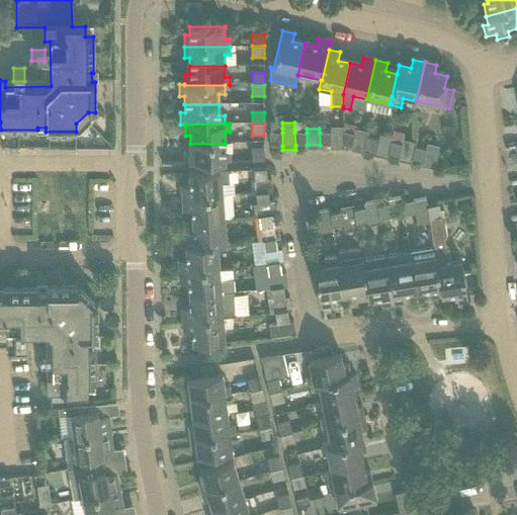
[(282,133),(270,133),(270,146),(282,146),(282,133)]
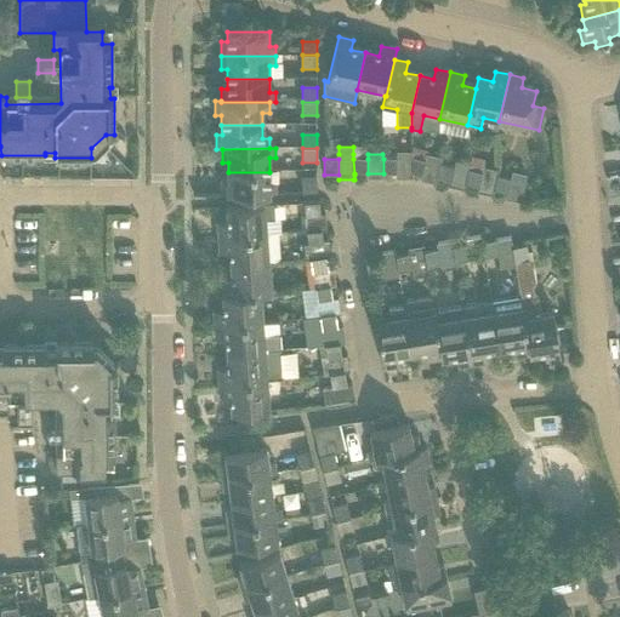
[(368,173),(368,159),(353,159),(354,173),(354,175),(368,173)]
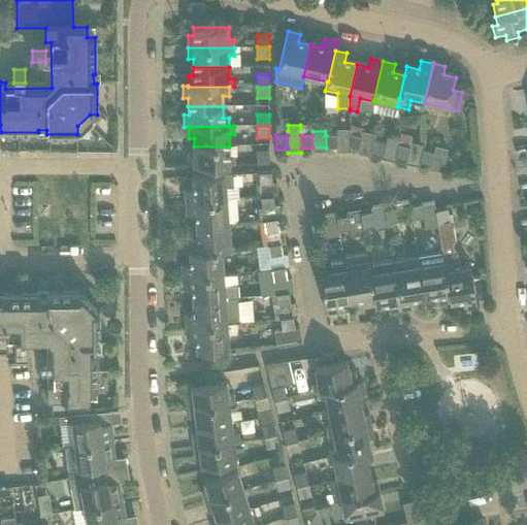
[(337,135),(326,135),(326,148),(337,149),(337,135)]
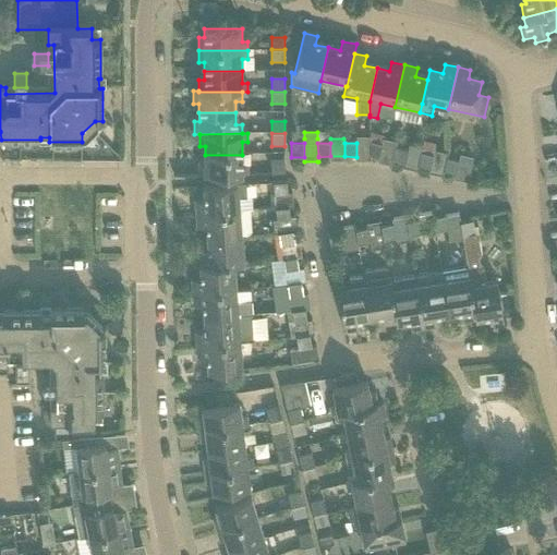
[(370,143),(370,156),(371,156),(379,158),(382,145),(370,143)]
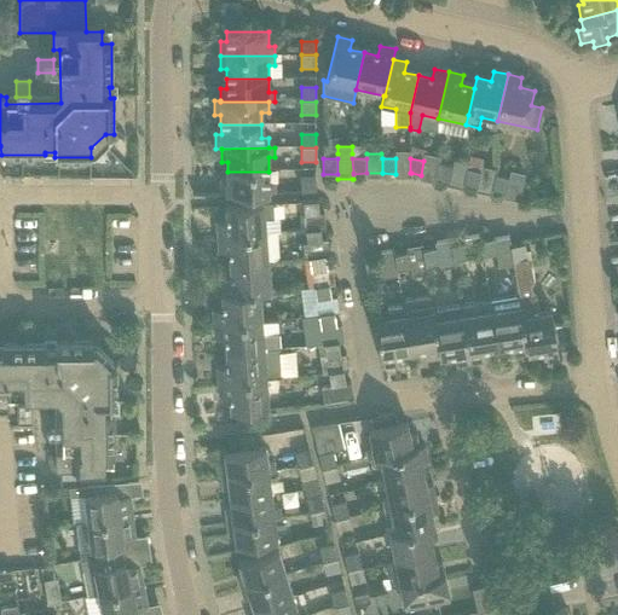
[(449,181),(448,187),(463,190),(465,185),(467,170),(468,166),(454,163),(452,167),(449,181)]
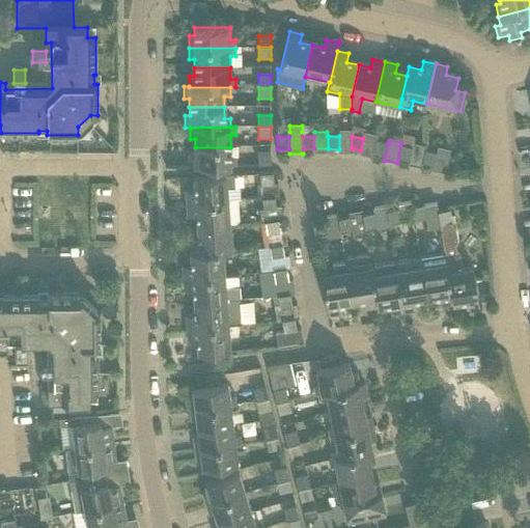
[(377,141),(373,154),(374,154),(385,156),(388,143),(377,141)]
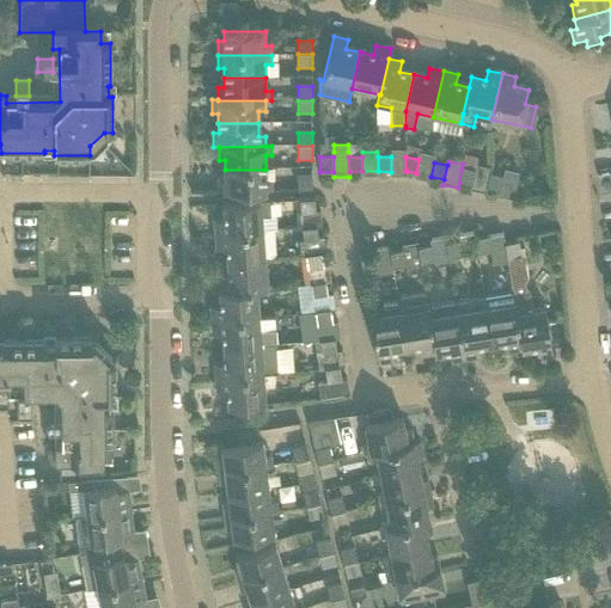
[(463,164),(462,169),(475,171),(471,185),(471,191),(487,195),(488,189),(487,189),(490,174),(492,170),(463,164)]
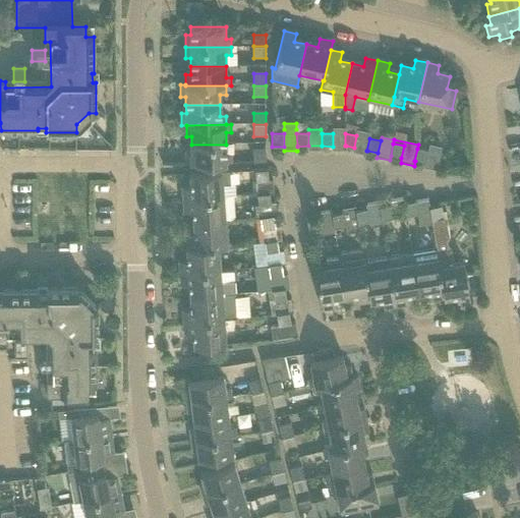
[(393,144),(391,156),(401,158),(404,146),(393,144)]
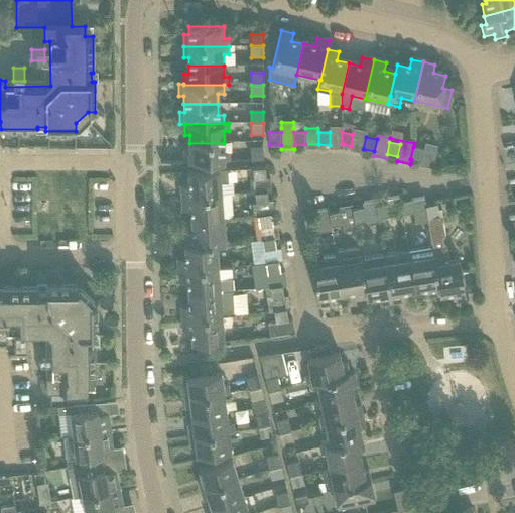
[(224,143),(189,143),(189,150),(184,150),(184,162),(229,162),(229,155),(224,155),(224,143)]
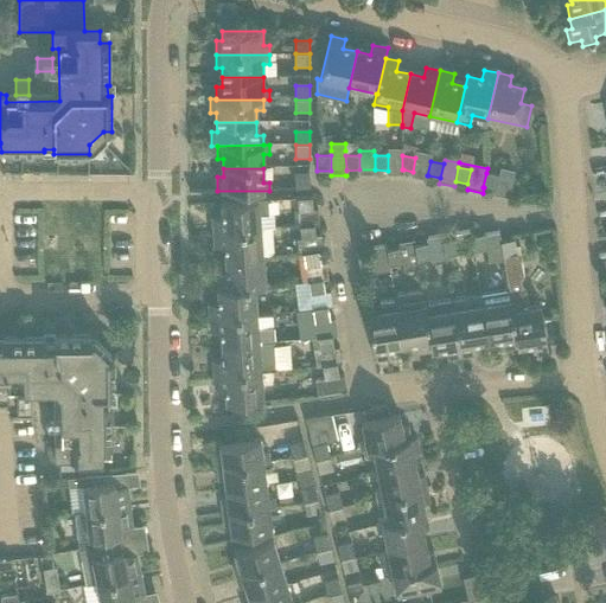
[(496,191),(495,196),(510,199),(515,175),(501,172),(499,177),(496,191)]
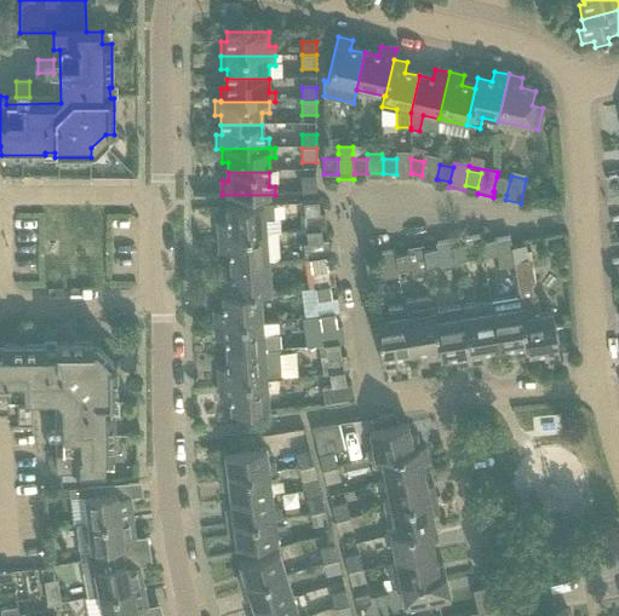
[(497,177),(493,191),(494,191),(506,195),(510,180),(497,177)]
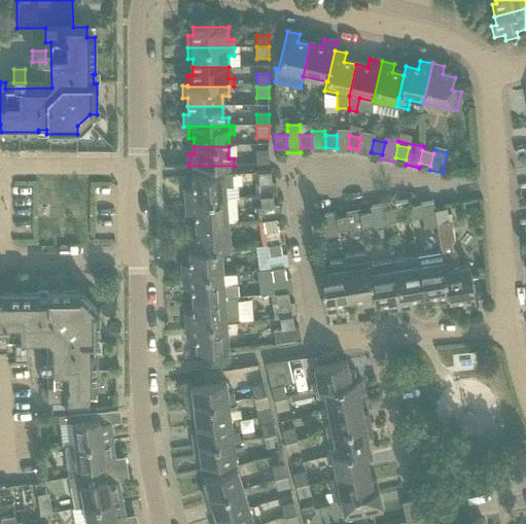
[(270,164),(269,151),(255,152),(256,165),(270,164)]
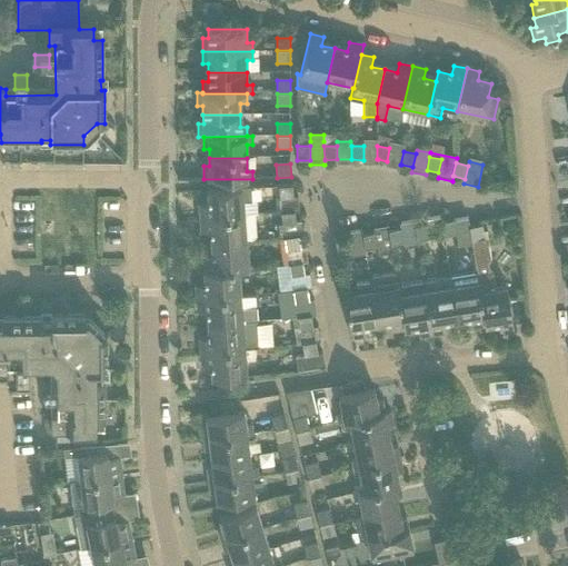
[(280,215),(295,214),(300,212),(298,198),(294,198),(292,186),(279,187),(279,200),(275,200),(276,215),(280,215)]
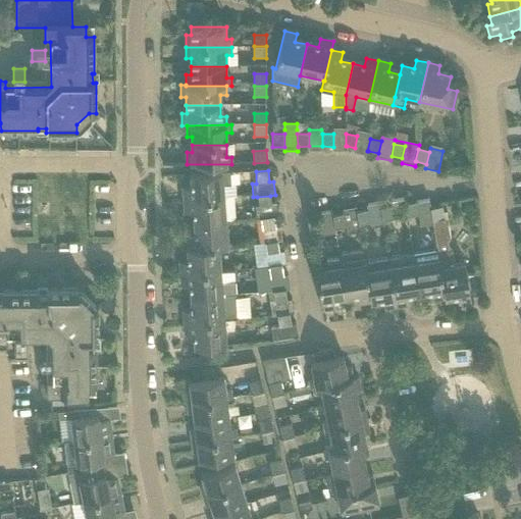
[(230,187),(229,173),(191,175),(192,189),(183,190),(184,202),(224,199),(223,187),(230,187)]
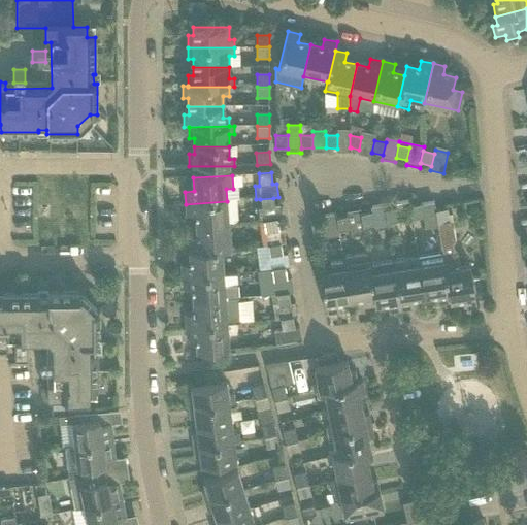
[(273,198),(260,199),(262,210),(258,210),(260,223),(264,223),(277,221),(282,220),(280,206),(275,206),(273,198)]
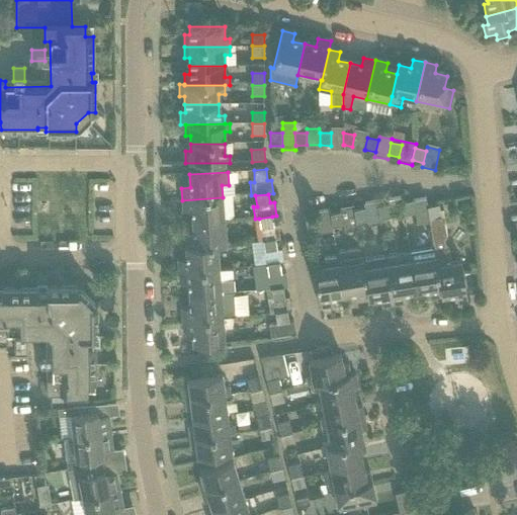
[(223,197),(182,200),(183,212),(192,211),(192,224),(225,222),(223,197)]
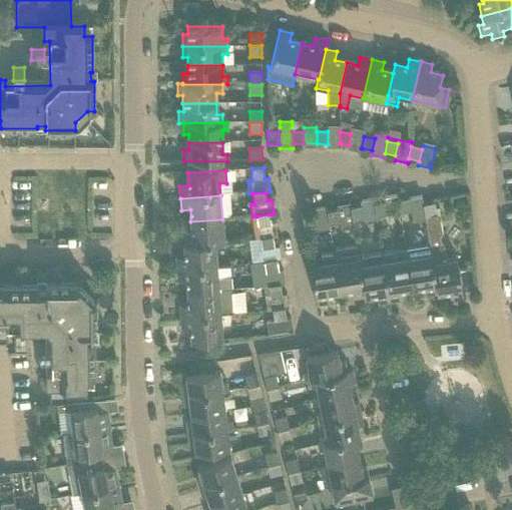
[(409,200),(398,201),(400,214),(411,212),(409,200)]
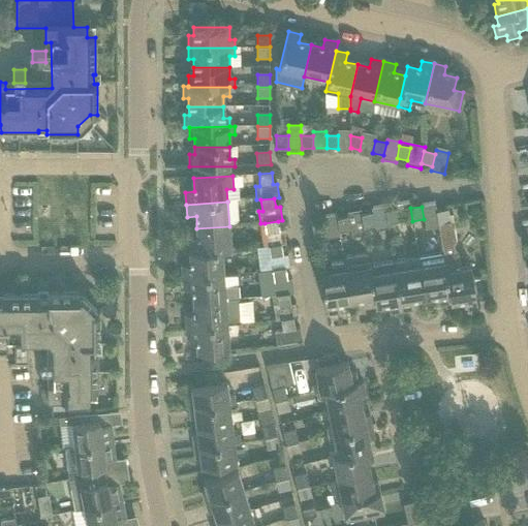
[(398,210),(385,212),(387,224),(400,222),(398,210)]
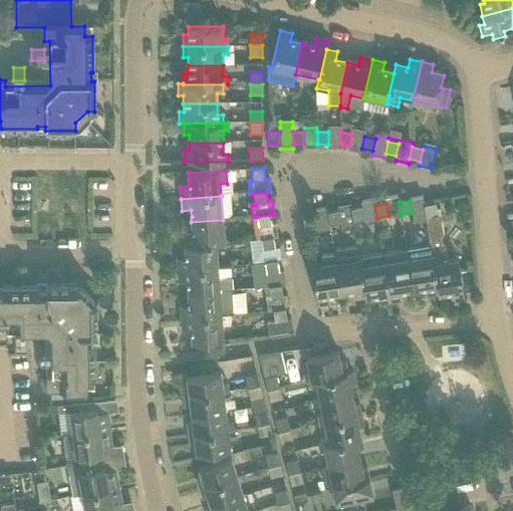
[(436,205),(425,207),(427,219),(438,217),(436,205)]
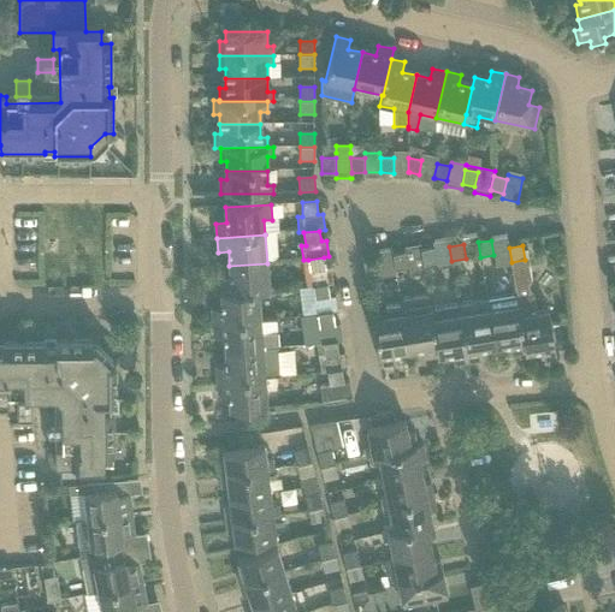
[(435,249),(421,251),(424,267),(437,265),(435,249)]
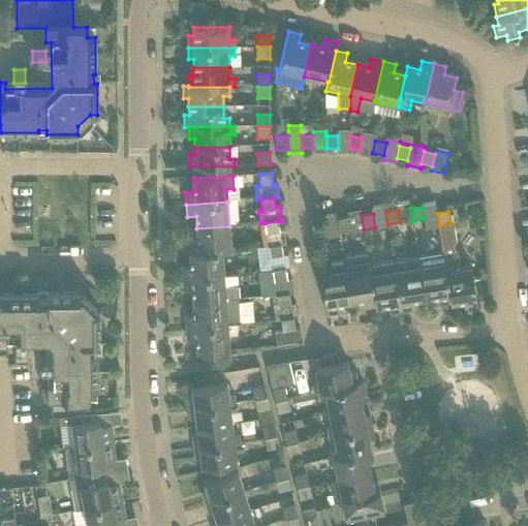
[(349,218),(337,220),(339,233),(350,230),(349,218)]
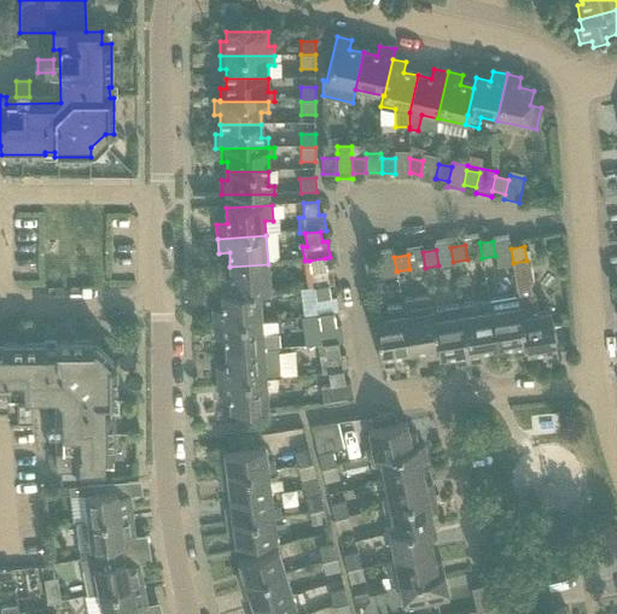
[(309,261),(312,274),(326,270),(325,258),(309,261)]
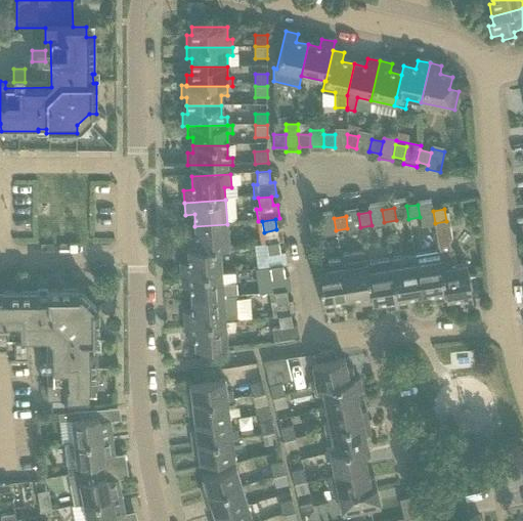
[(320,220),(309,222),(311,234),(322,232),(320,220)]
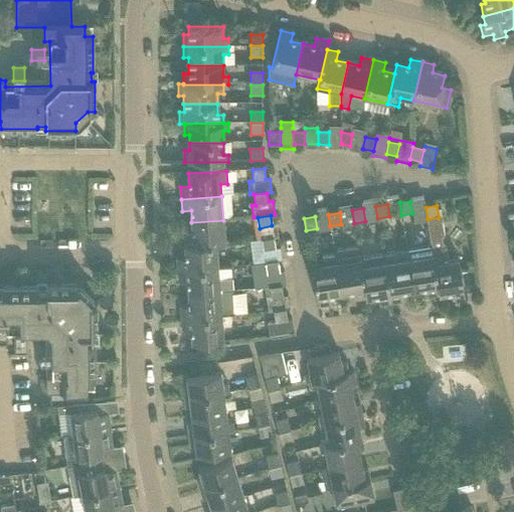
[(439,217),(427,219),(432,247),(440,296),(452,294),(453,303),(465,301),(459,262),(449,263),(447,248),(444,246),(442,238),(445,234),(443,222),(439,220),(439,217)]
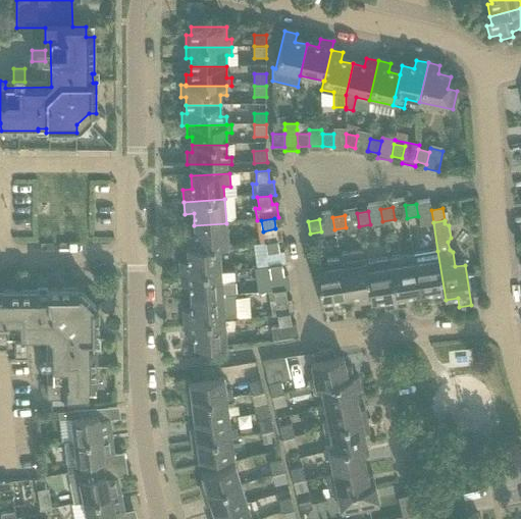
[(226,223),(194,225),(195,238),(187,239),(188,250),(219,249),(228,248),(226,223)]
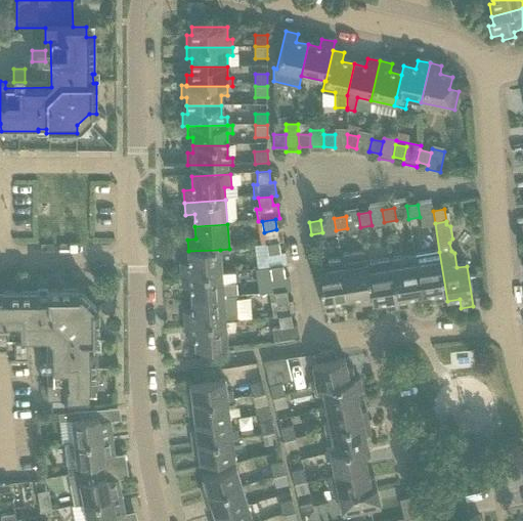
[(278,243),(266,245),(268,257),(280,254),(278,243)]
